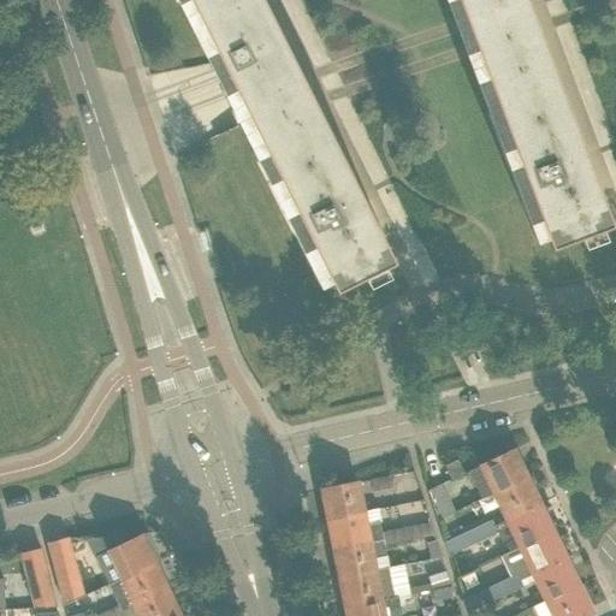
[(392,259),(262,0),(176,0),(224,94),(319,284),(329,278),(335,289),(362,274),(368,285),(389,274),(383,264),(392,259)]
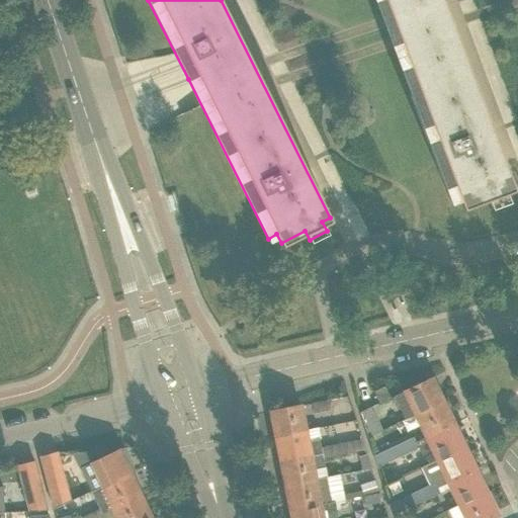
[(514,188),(496,140),(466,64),(451,22),(443,1),(442,0),(373,0),(382,22),(390,42),(449,201),(458,198),(462,207),(488,198),(491,207),(509,200),(505,191),(514,188)]
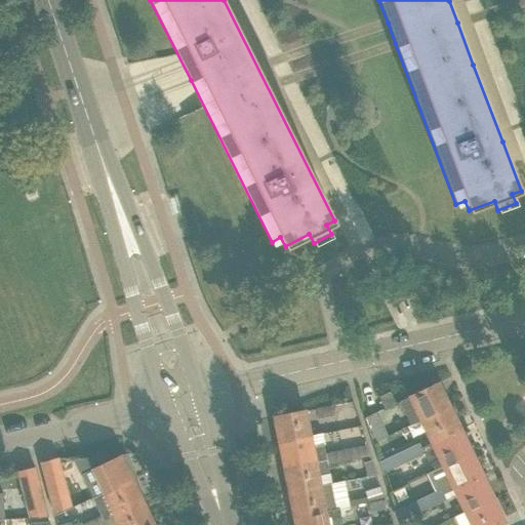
[(418,422),(448,408),(437,384),(399,402),(410,426),(418,422)]
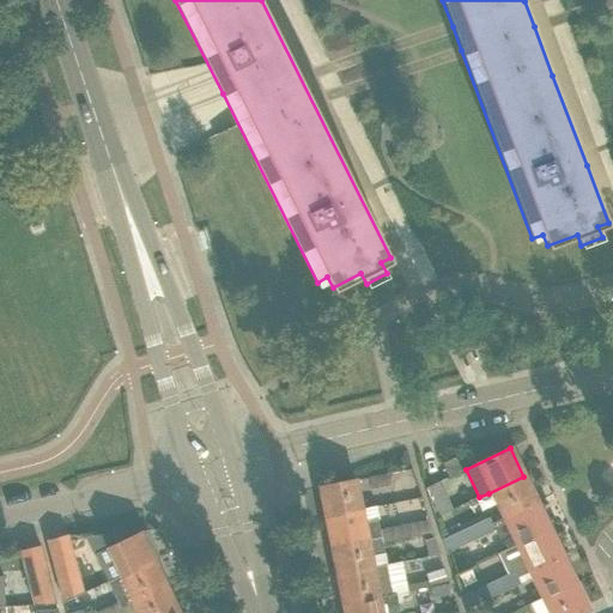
[(448,477),(461,471),(455,457),(442,463),(448,477)]
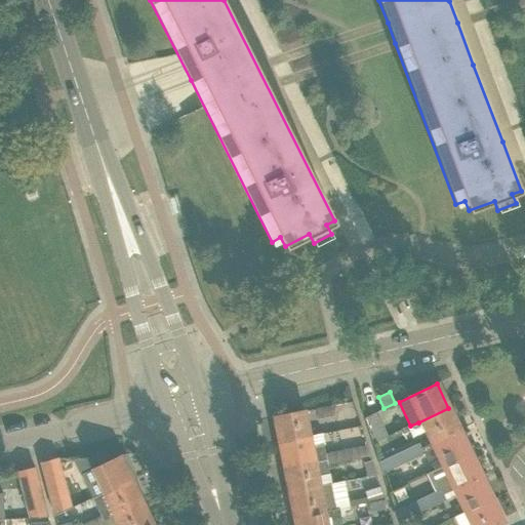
[(318,418),(333,415),(331,405),(316,409),(318,418)]
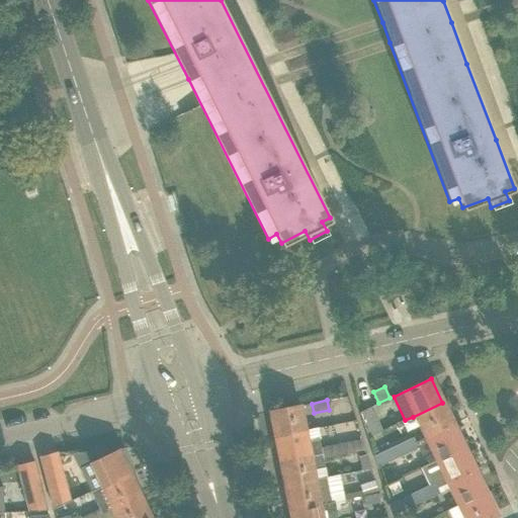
[(424,439),(453,426),(442,403),(413,417),(423,438),(424,439)]
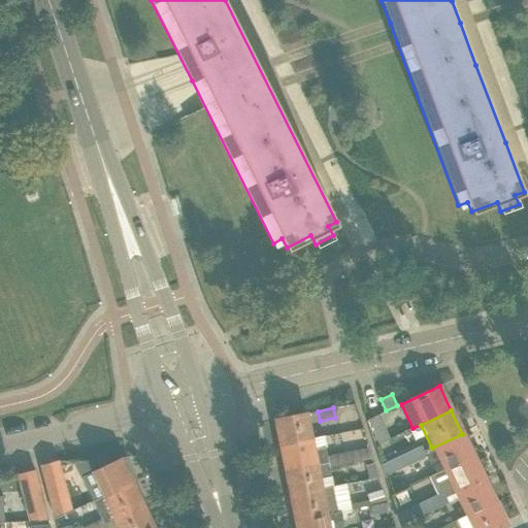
[(282,446),(310,439),(305,414),(276,420),(282,446)]
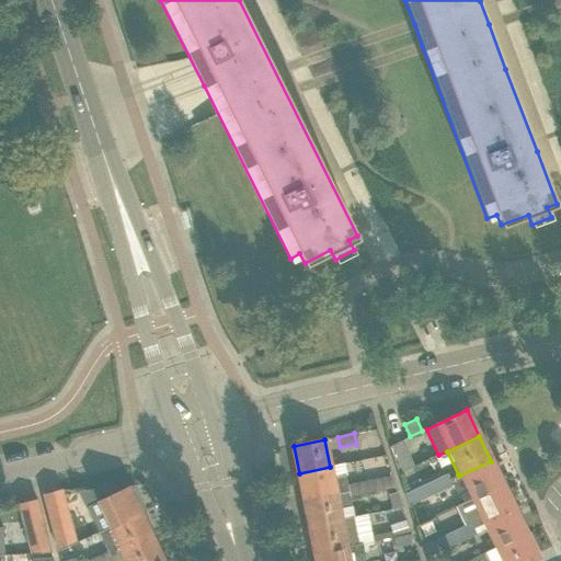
[(402,441),(387,447),(395,465),(398,473),(414,467),(410,458),(402,441)]
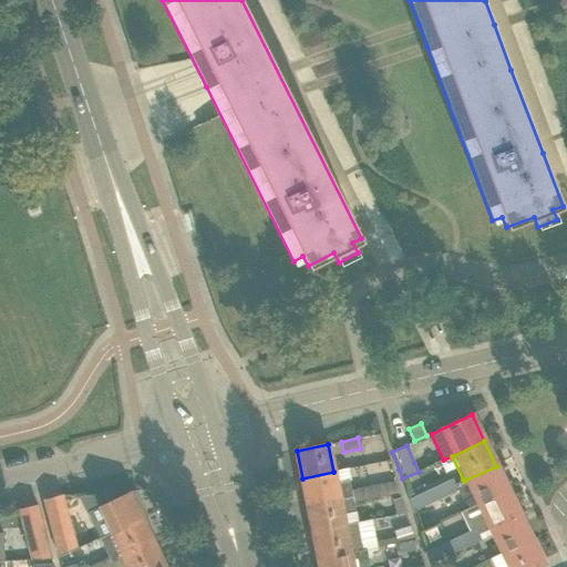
[(475,505),(508,491),(496,466),(464,481),(463,480),(455,484),(457,490),(456,490),(461,498),(470,494),(475,505)]
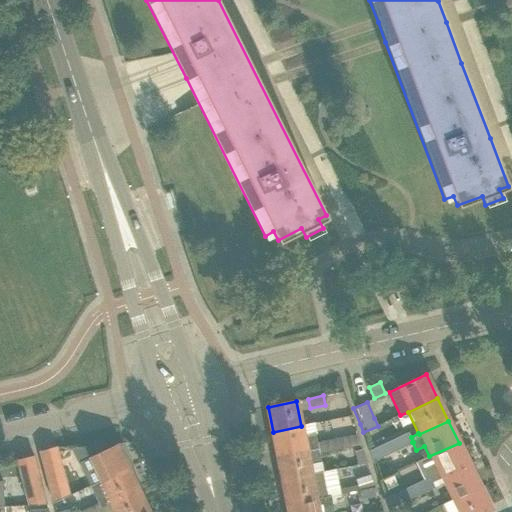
[(315,434),(303,436),(301,426),(273,432),(278,456),(318,448),(319,448),(320,453),(337,450),(335,444),(333,445),(331,439),(317,442),(315,434)]
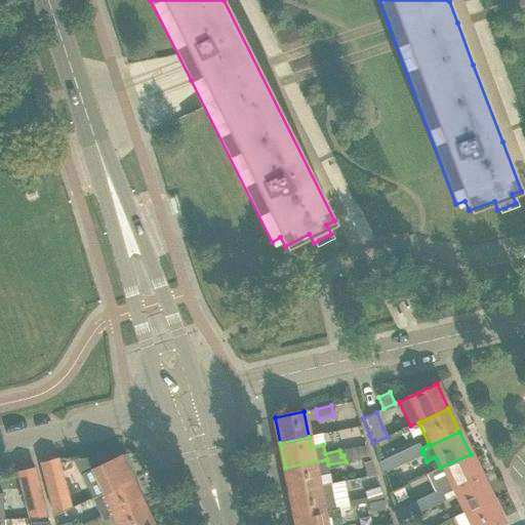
[(423,453),(421,448),(418,443),(405,449),(405,450),(408,454),(405,456),(407,461),(422,453),(423,453)]
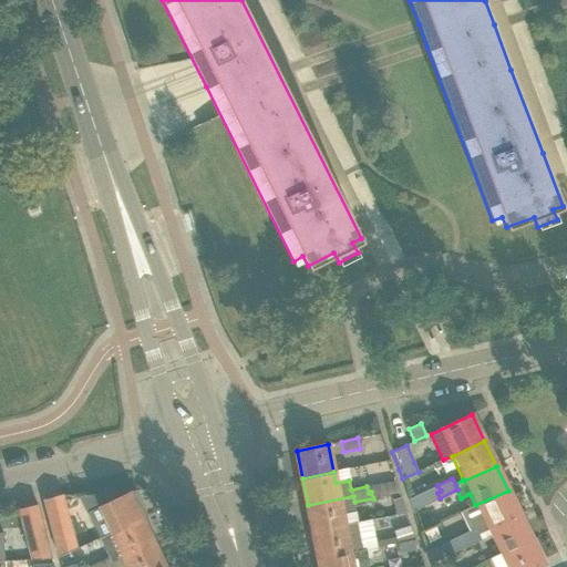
[(398,486),(387,488),(385,483),(367,486),(369,493),(371,492),(373,498),(400,493),(398,486)]
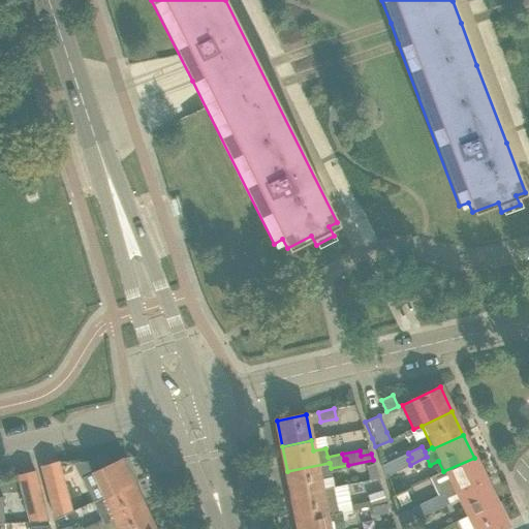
[(411,458),(408,454),(408,453),(392,461),(397,471),(410,465),(408,460),(411,458)]
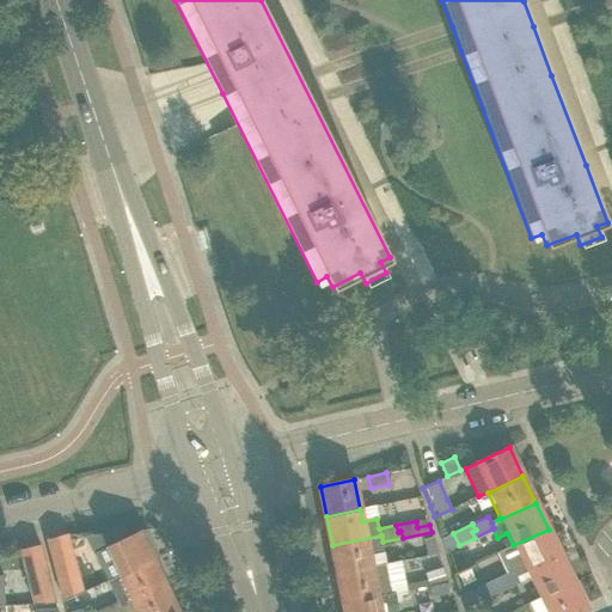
[(526,571),(561,556),(549,530),(513,545),(518,556),(508,561),(513,570),(516,576),(526,571)]
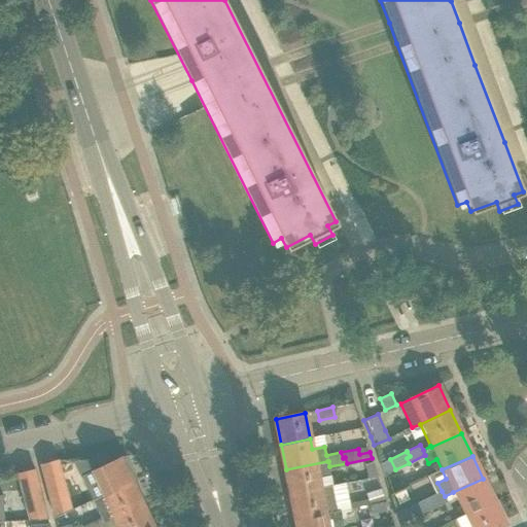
[(131,466),(125,467),(120,458),(94,470),(105,494),(132,482),(136,477),(131,466)]
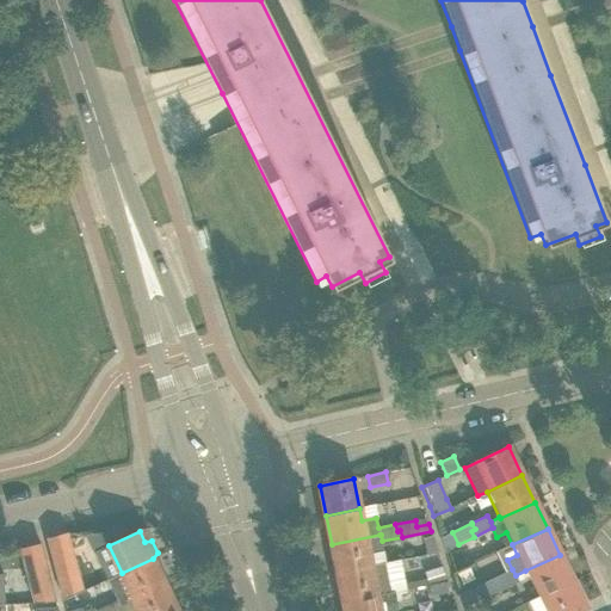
[(338,574),(384,563),(380,535),(332,544),(338,574)]
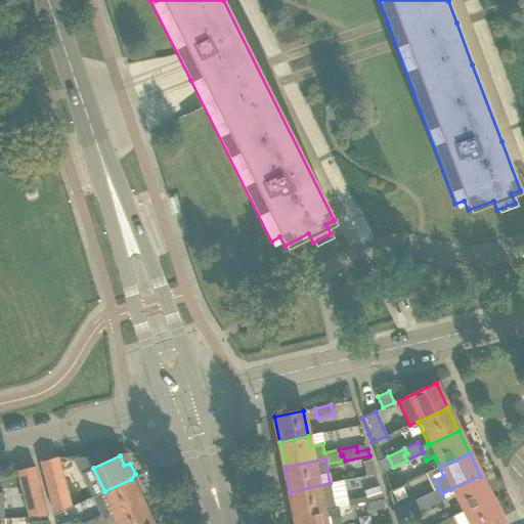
[(54,515),(71,507),(62,476),(45,481),(54,515)]
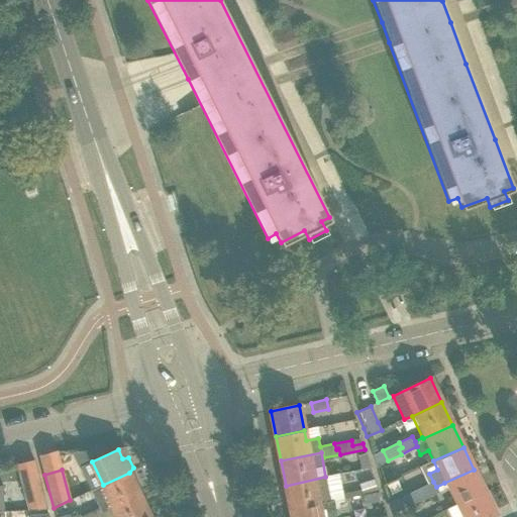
[(474,470),(444,483),(455,505),(485,492),(474,470)]
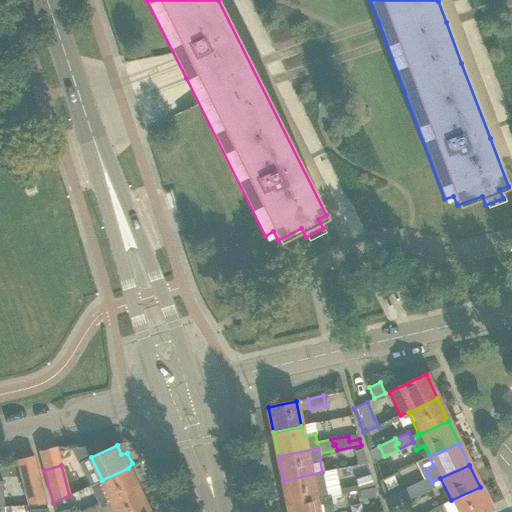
[(138,491),(128,468),(102,480),(90,485),(98,503),(100,508),(138,491)]
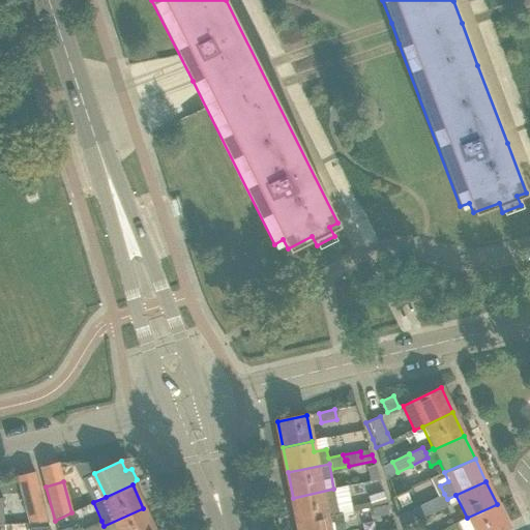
[(339,514),(337,509),(333,489),(293,498),(297,523),(339,514)]
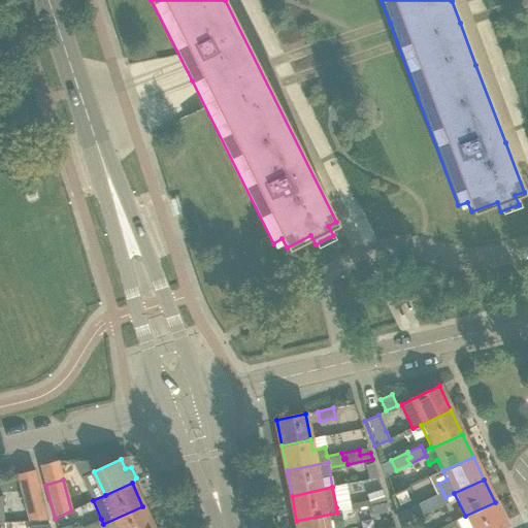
[(436,495),(427,499),(429,505),(433,503),(435,509),(448,503),(446,497),(442,492),(436,495)]
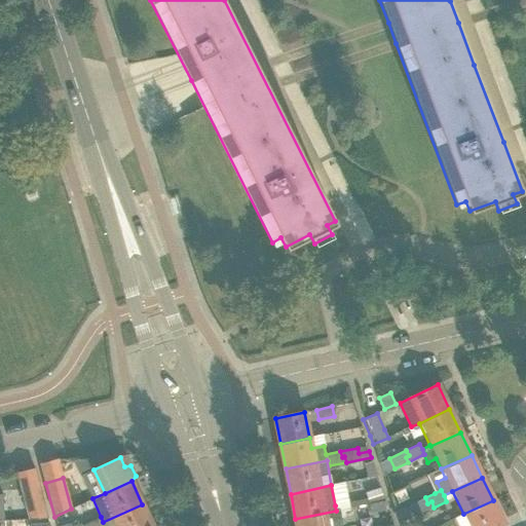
[(28,520),(47,519),(40,492),(22,493),(28,520)]
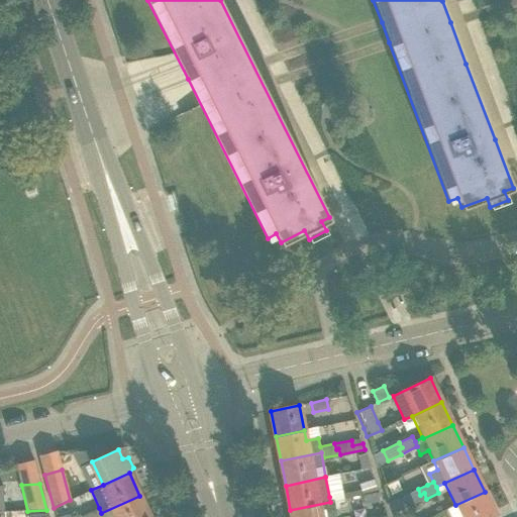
[(424,493),(420,495),(418,489),(405,495),(410,506),(426,499),(424,493)]
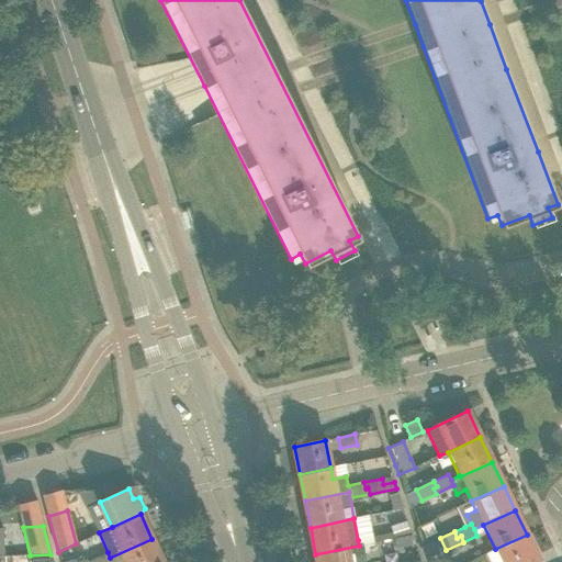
[(372,537),(358,540),(359,546),(362,544),(374,542),(378,541),(393,539),(393,538),(392,532),(377,536),(372,537)]
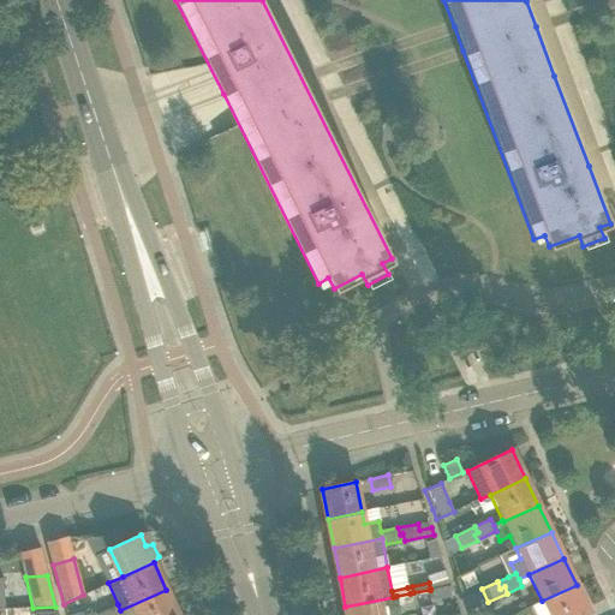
[(583,614),(590,613),(577,585),(542,601),(542,602),(532,607),(536,614),(583,614)]
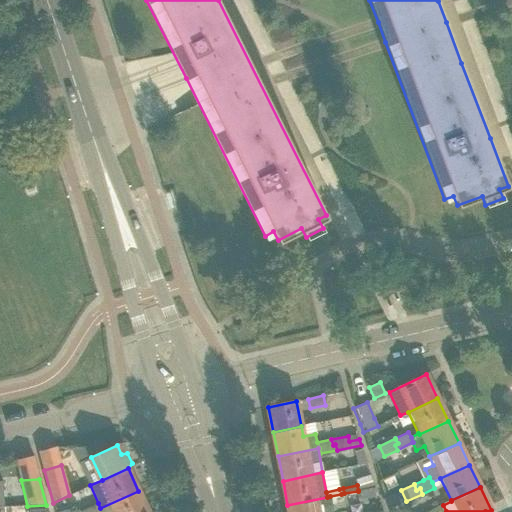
[(148,511),(138,491),(100,508),(102,511),(148,511)]
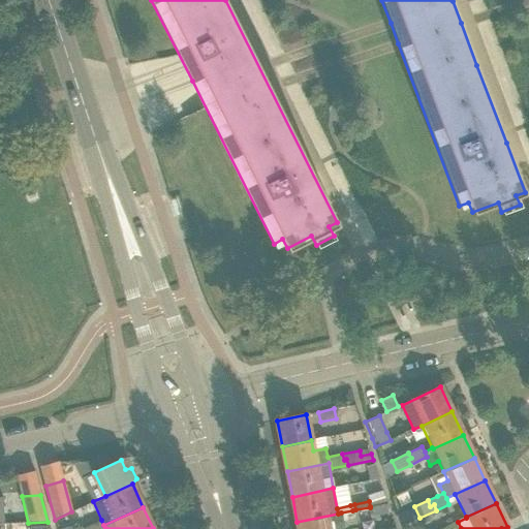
[(344,528),(342,518),(341,512),(338,514),(297,522),(298,528),(344,528)]
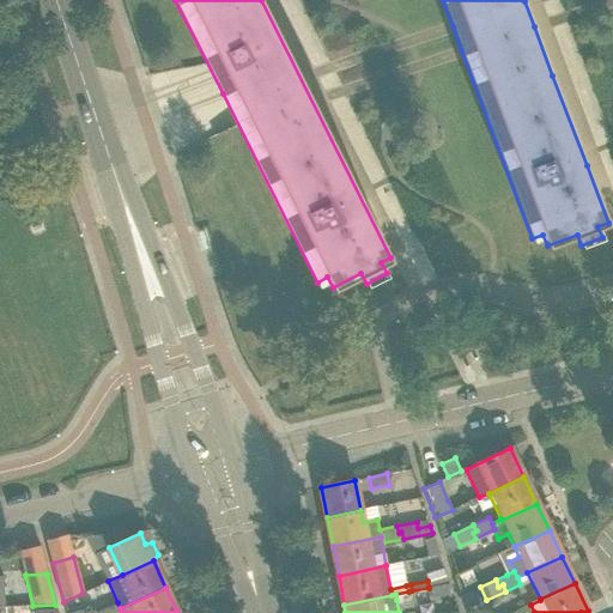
[(103,612),(122,612),(120,608),(117,602),(102,610),(103,612)]
